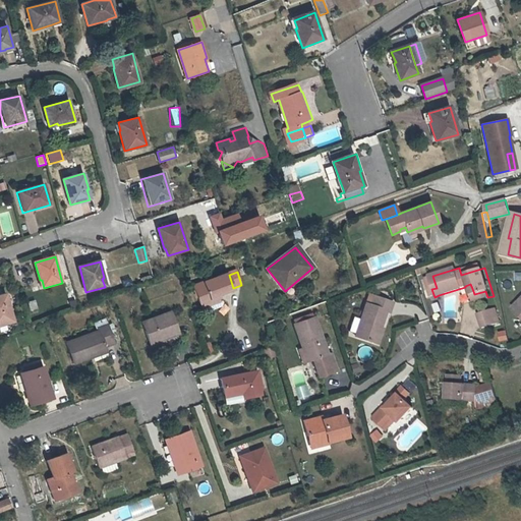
[(201,305),(220,298),(219,295),(234,290),(233,288),(229,275),(195,286),(201,305)]
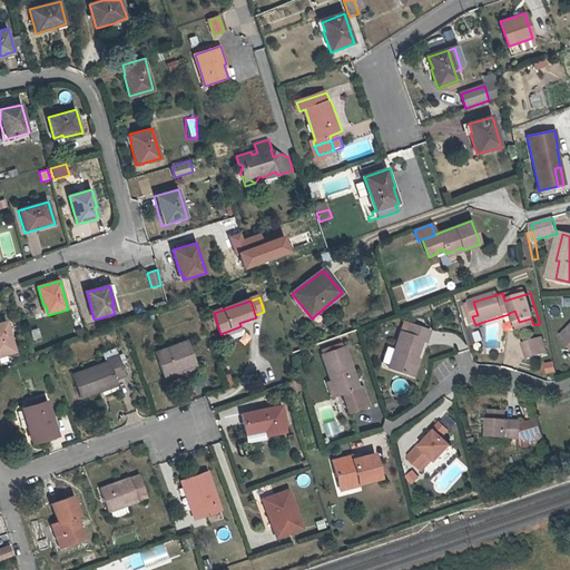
[(134,313),(146,311),(145,303),(133,306),(134,313)]
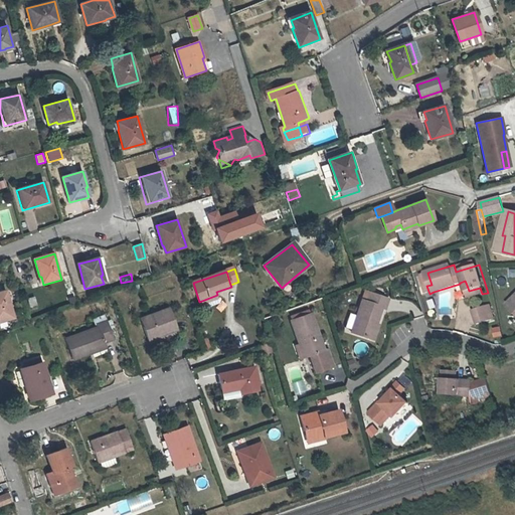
[(471,298),(482,294),(480,288),(469,291),(471,298)]
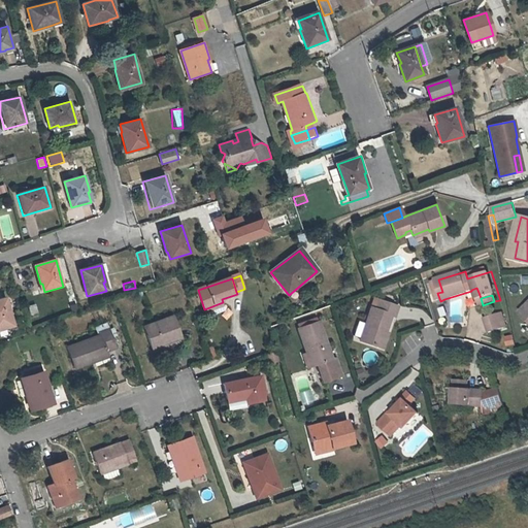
[(0,300),(0,330),(14,327),(6,299),(0,300)]
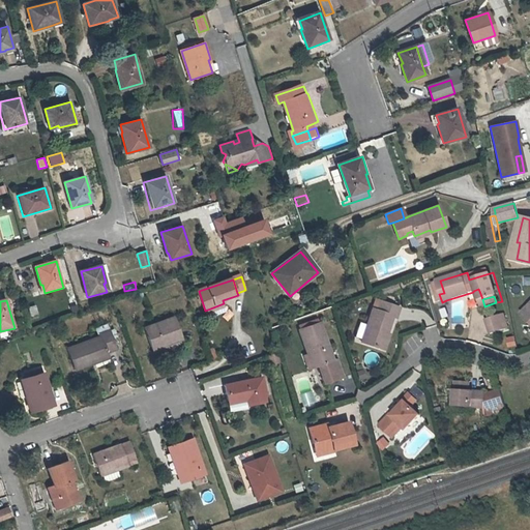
[(379,310),(375,307),(363,342),(385,348),(396,315),(401,317),(404,307),(383,300),(379,310)]
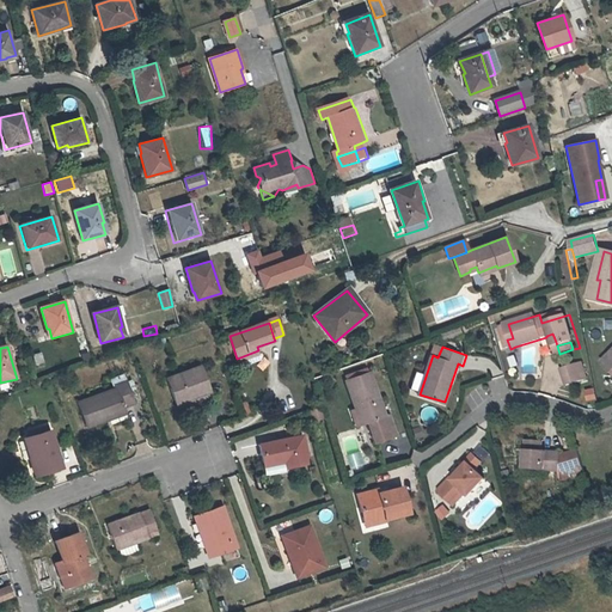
[(261,355),(258,350),(237,359),(238,362),(261,355)]
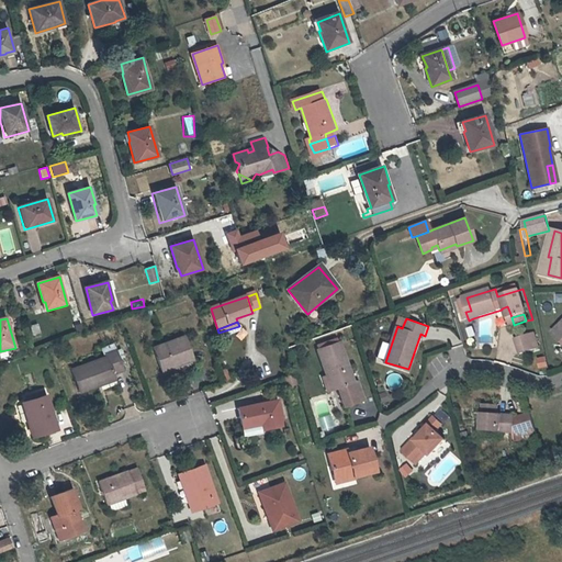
[(37,324),(30,326),(33,339),(41,337),(37,324)]
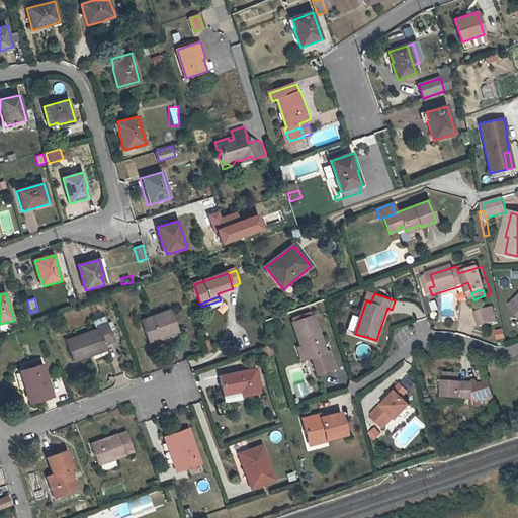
[(495,323),(491,308),(479,312),(483,326),(495,323)]
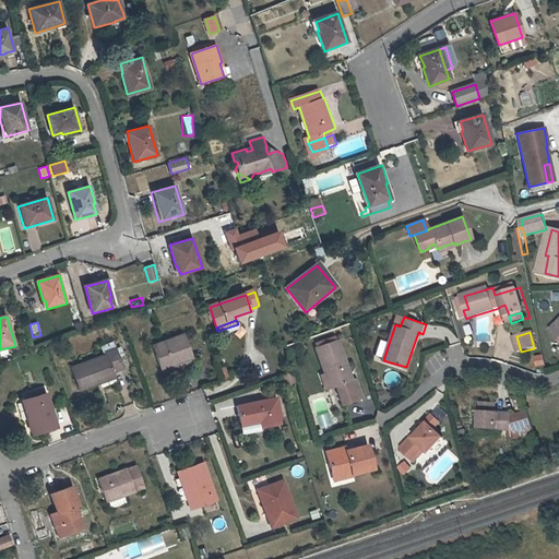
[(162,371),(176,366),(192,360),(183,337),(153,348),(162,371)]
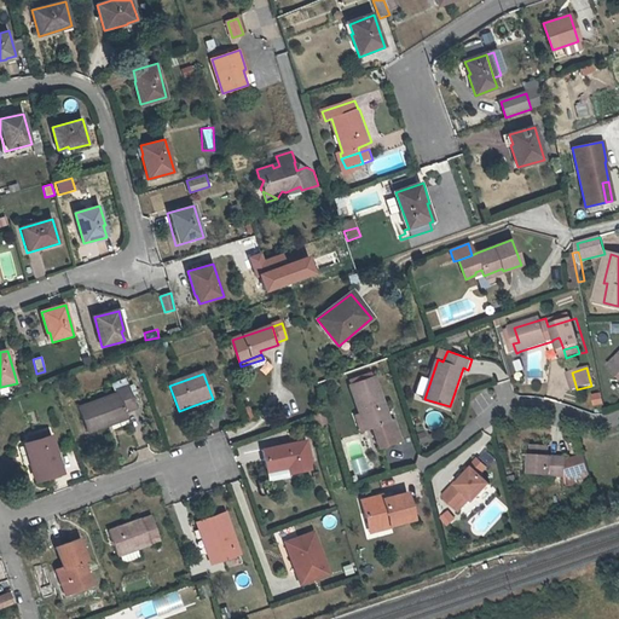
[(382,447),(404,440),(397,417),(391,420),(376,376),(352,385),(362,414),(358,415),(363,431),(366,429),(372,427),(375,426),(382,447)]
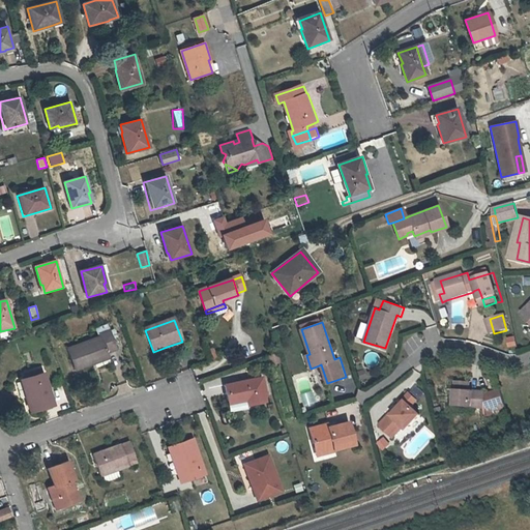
[(90,363),(107,357),(106,355),(115,351),(109,332),(98,335),(99,339),(67,350),(76,372),(91,366),(90,363)]
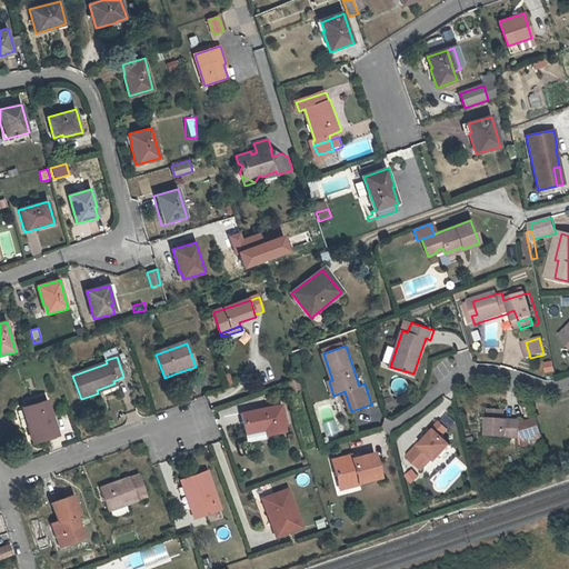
[(547,373),(556,371),(553,361),(545,362),(547,373)]
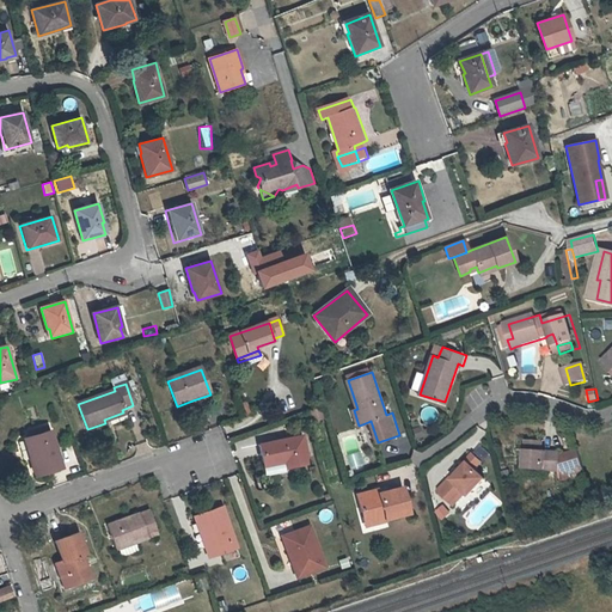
[(323,407),(308,410),(312,421),(325,417),(323,407)]
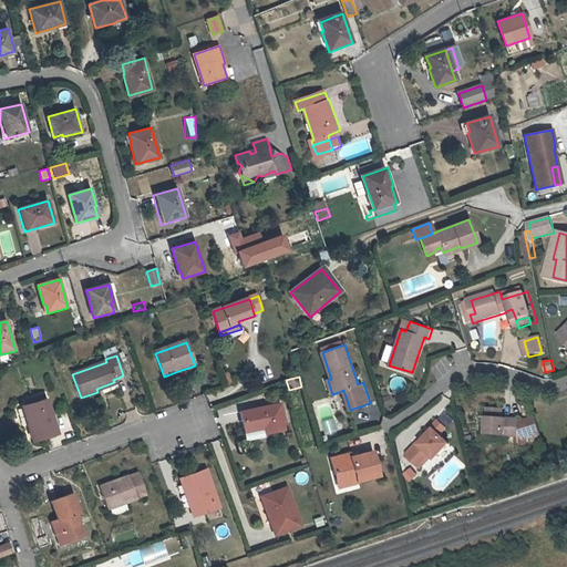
[(115,385),(114,382),(96,389),(98,392),(115,385)]
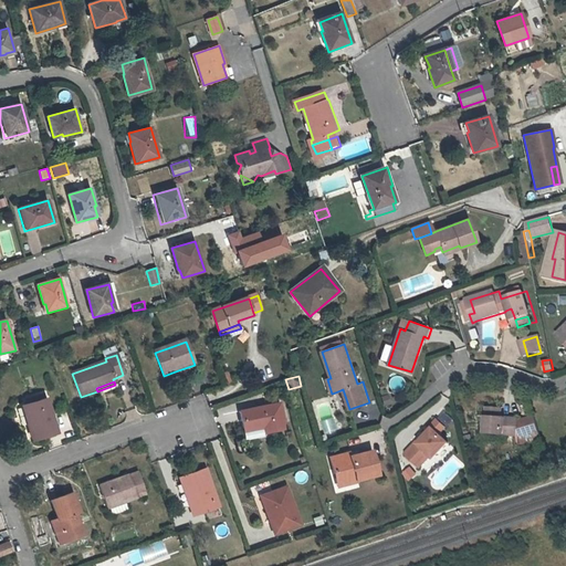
[(31,426),(28,426),(32,441),(55,435),(45,400),(43,396),(38,398),(40,402),(27,407),(24,407),(31,426)]
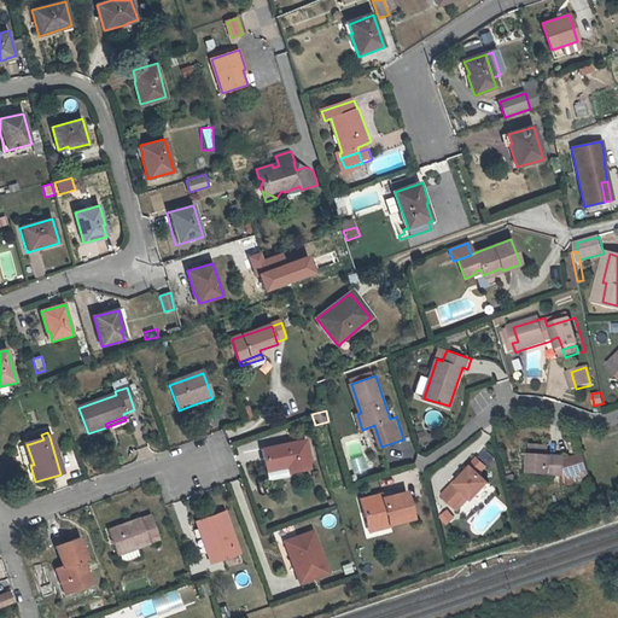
[(27,438),(29,444),(44,439),(41,435),(27,438)]
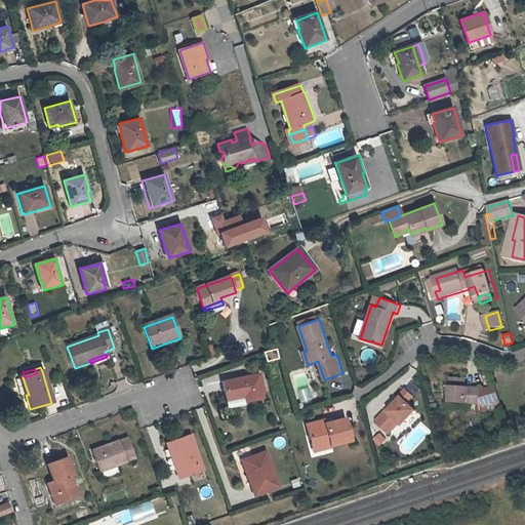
[(224,384),(228,402),(244,398),(245,402),(264,399),(258,376),(224,384)]
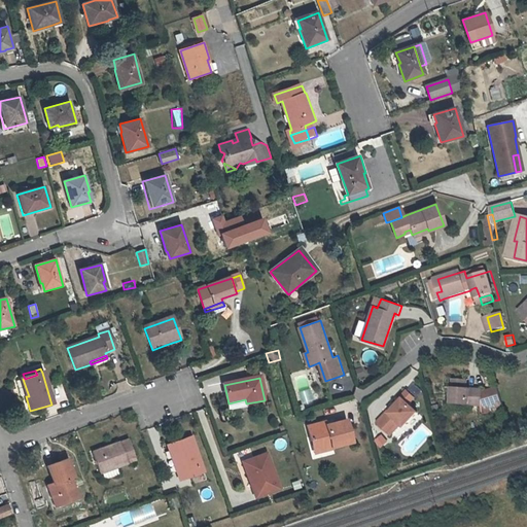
[(484,405),(484,413),(508,409),(501,387),(485,392),(485,390),(468,389),(468,380),(457,379),(454,402),(484,405)]
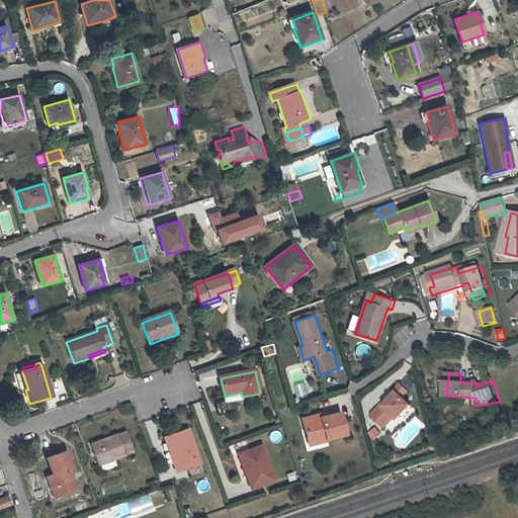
[(386,405),(385,404),(374,415),(386,427),(397,416),(401,419),(414,405),(405,397),(410,391),(403,384),(398,391),(399,393),(393,400),(386,405)]
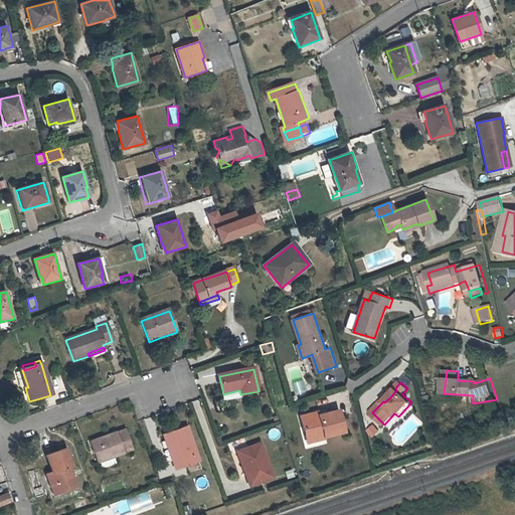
[(325,435),(326,438),(346,432),(340,410),(321,415),(318,416),(317,412),(303,416),(309,440),(325,435)]
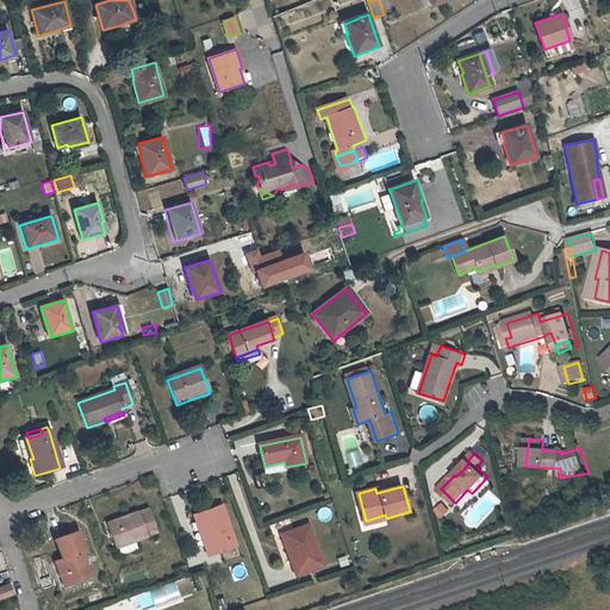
[(442,503),(434,510),(441,520),(449,512),(442,503)]
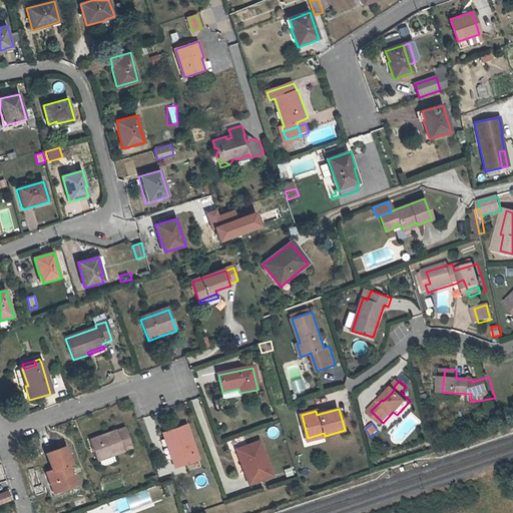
[(162,433),(168,449),(170,448),(177,466),(198,459),(186,425),(162,433)]
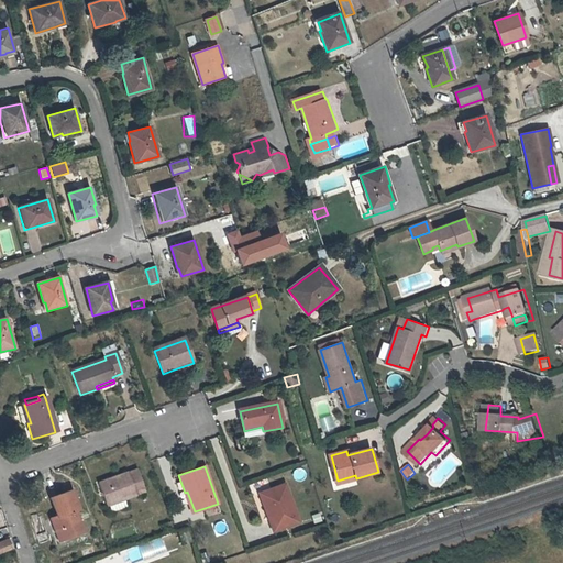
[(99,485),(107,508),(109,507),(111,515),(128,508),(125,500),(144,493),(135,471),(99,485)]
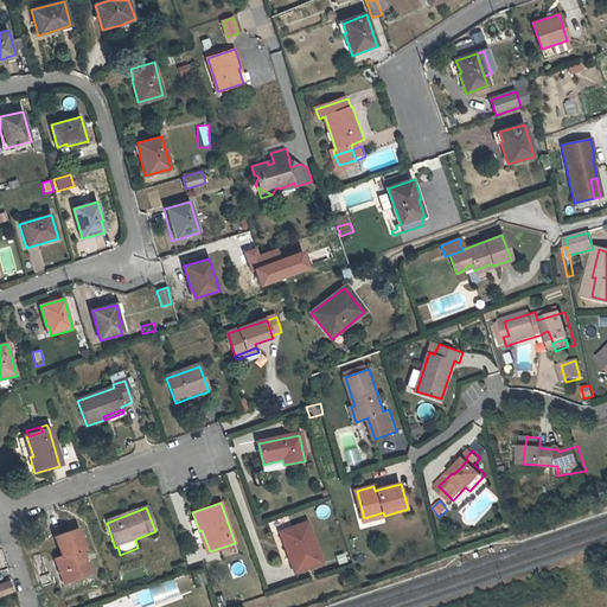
[(384,517),(384,516),(383,512),(364,518),(365,523),(384,517)]
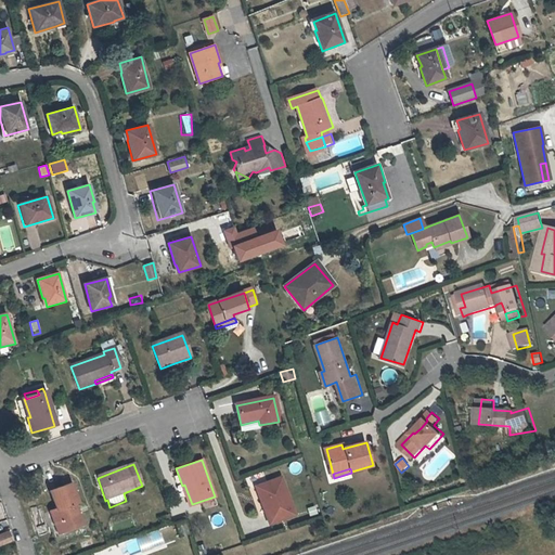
[(257,488),(262,504),(265,503),(271,524),(295,515),(283,479),(257,488)]
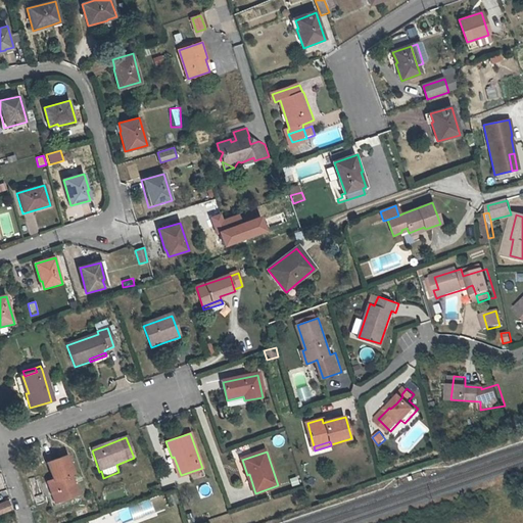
[(54,494),(57,502),(76,494),(68,475),(72,474),(65,457),(47,464),(53,480),(46,482),(51,495),(54,494)]
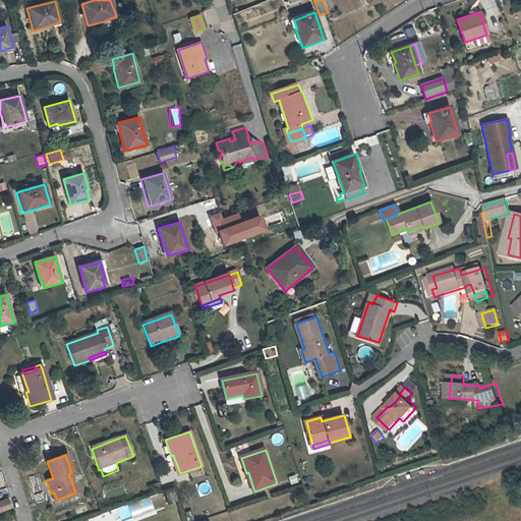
[(172,514),(180,511),(172,488),(164,491),(172,514)]
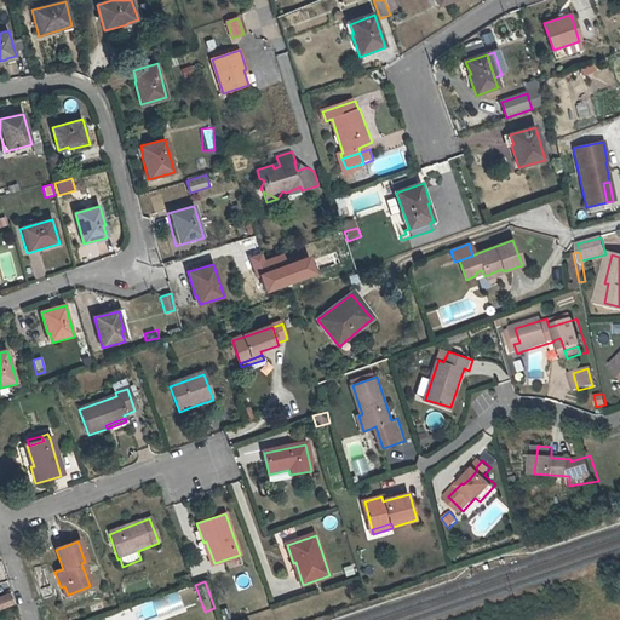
[(9,593),(0,596),(0,609),(13,604),(9,593)]
